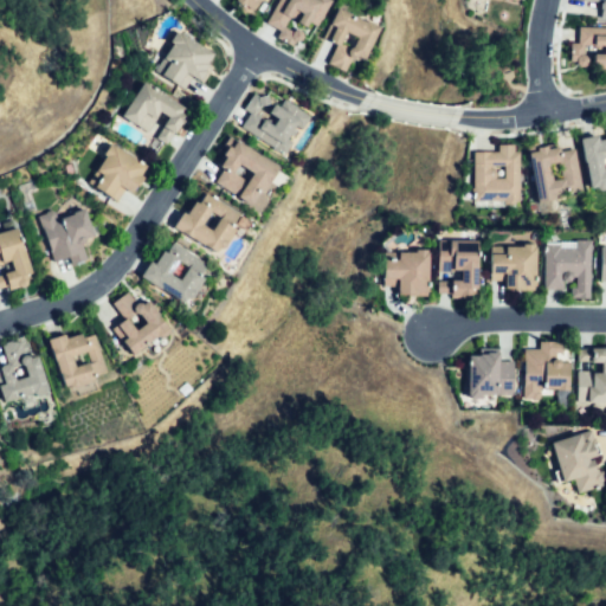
[(258,0),(250,10),(240,0),(258,0)]
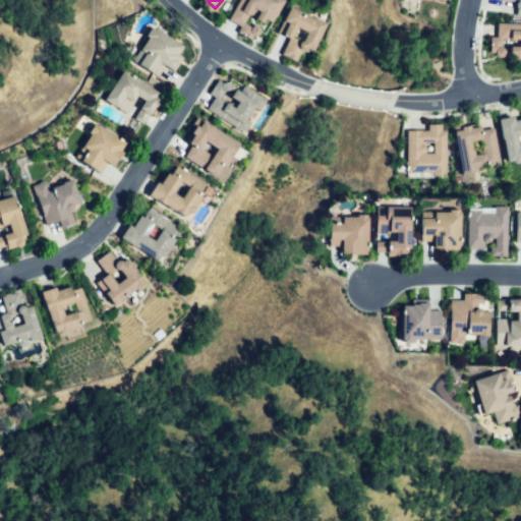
[(285,0),(273,22),(256,14),(249,25),(262,32),(256,42),(239,34),(242,27),(229,20),(240,0),(285,0)]
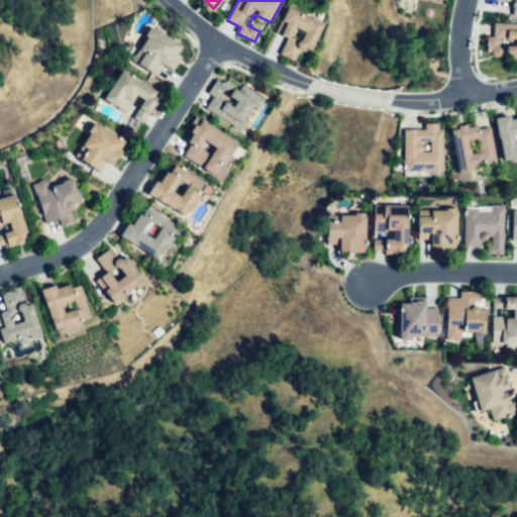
[(516,0),(516,15),(510,14),(512,2),(497,0),(516,0)]
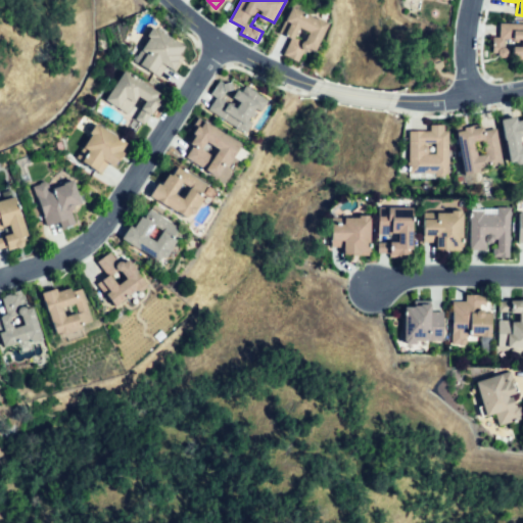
[(330,21),(292,4),(282,29),(294,35),(298,25),(308,30),(303,42),(292,37),(284,54),(299,61),(305,49),(316,53),(330,21)]
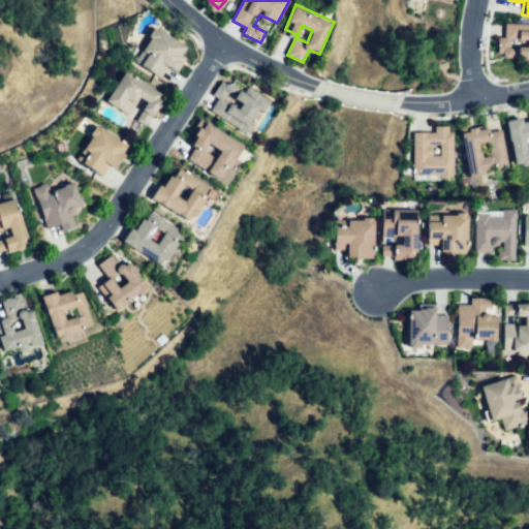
[(528,25),(528,62),(521,62),(522,48),(528,48),(528,37),(506,37),(506,25),(528,25)]
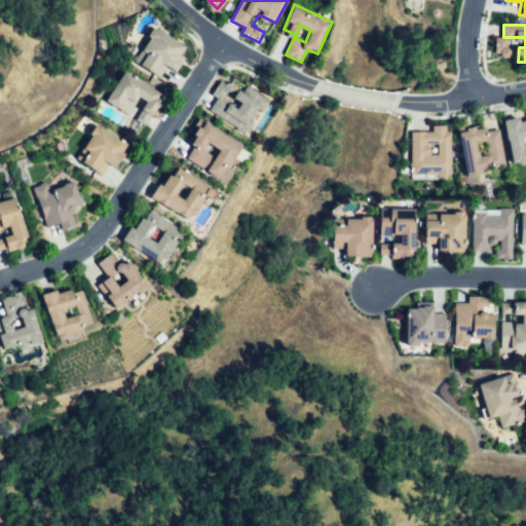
[(137,63),(151,40),(147,38),(154,27),(185,45),(179,53),(184,58),(176,71),(167,66),(160,78),(137,63)]
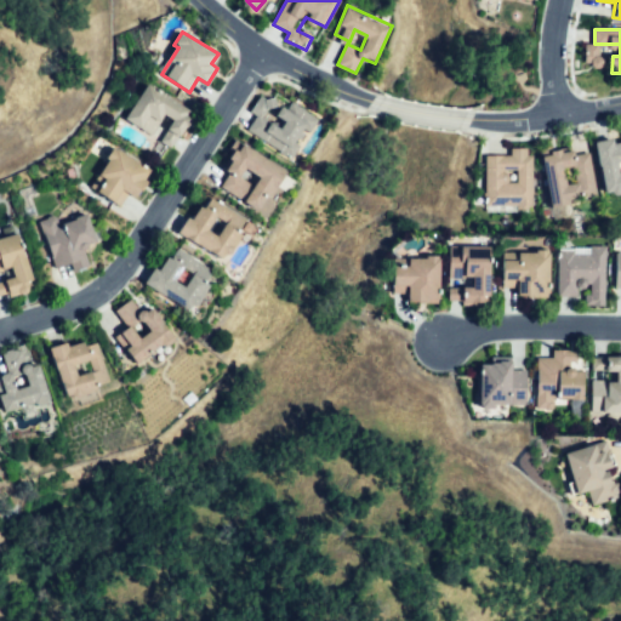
[(125,120),(148,84),(188,108),(184,114),(192,119),(174,149),(161,142),(175,120),(169,117),(155,137),(125,120)]
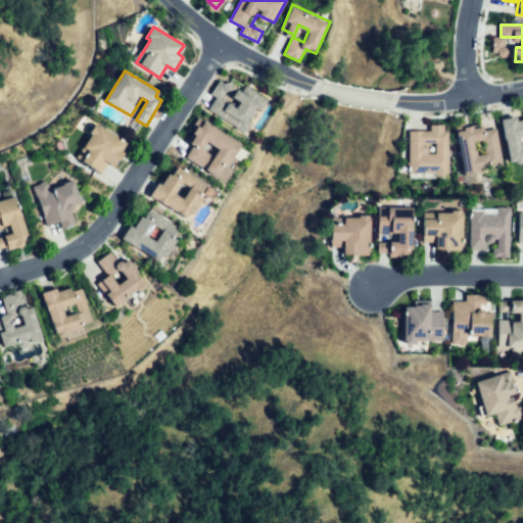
[(269,98),(260,111),(255,108),(249,119),(256,123),(250,134),(210,111),(217,100),(210,97),(221,79),(228,83),(220,97),(235,106),(239,99),(234,96),(241,83),(269,98)]
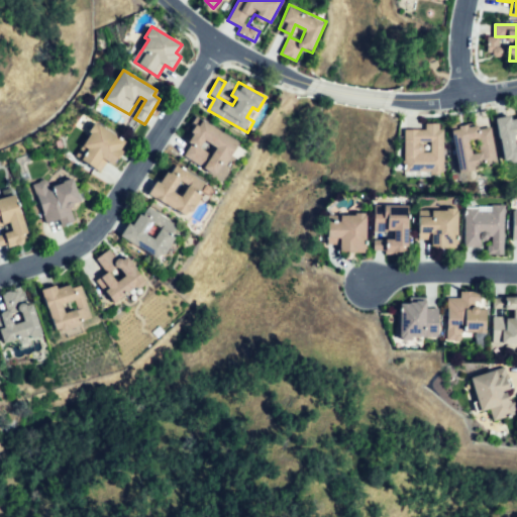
[(516,157),(506,160),(497,115),(508,113),(510,119),(516,117),(516,157)]
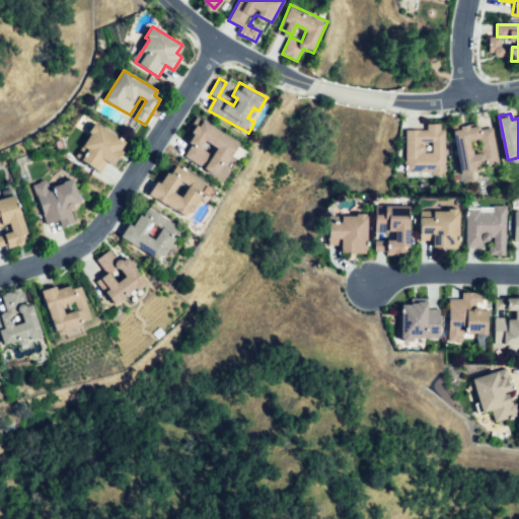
[(203,119),(239,142),(231,155),(237,158),(223,179),(208,169),(221,149),(207,139),(202,146),(211,152),(202,166),(187,157),(197,141),(191,137),(203,119)]
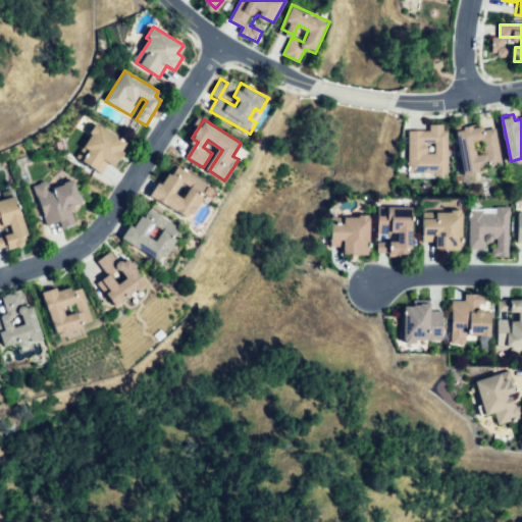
[(429,122),(429,131),(408,131),(408,171),(431,171),(431,177),(448,178),(448,132),(442,132),(442,123),(429,122)]
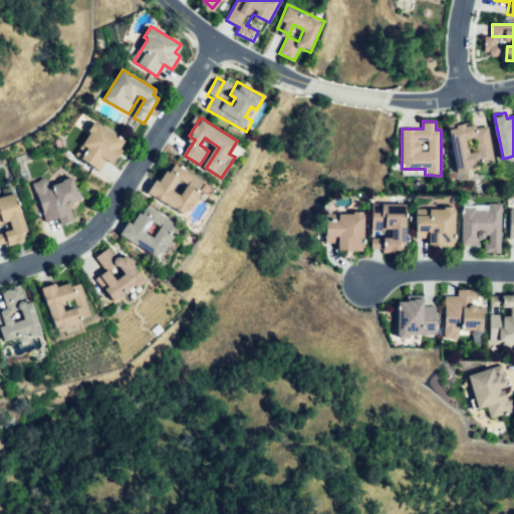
[(76,156),(90,132),(87,130),(92,121),(125,140),(112,162),(104,157),(98,169),(76,156)]
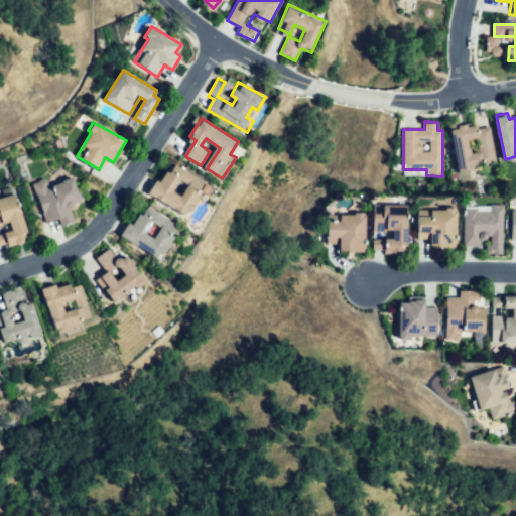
[(450,130),(458,173),(470,171),(469,166),(494,162),(488,128),(479,129),(478,125),(468,126),(467,122),(457,123),(458,129),(450,130)]
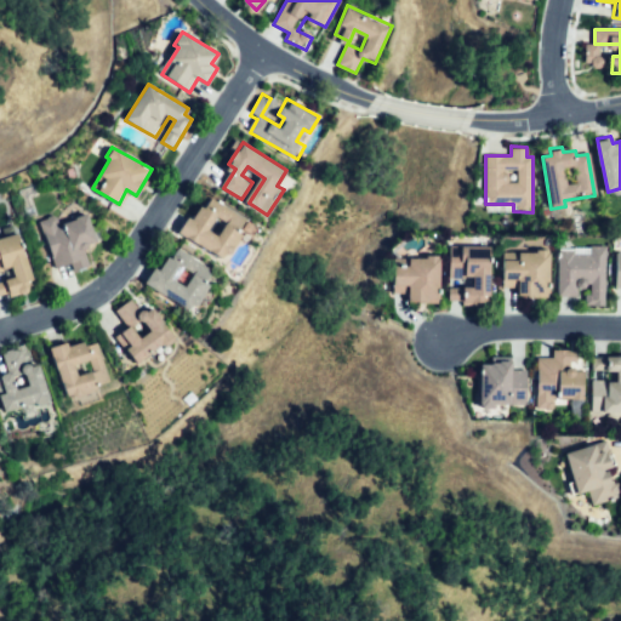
[(180,233),(232,261),(252,222),(233,211),(220,234),(212,231),(222,212),(204,204),(195,220),(189,216),(180,233)]
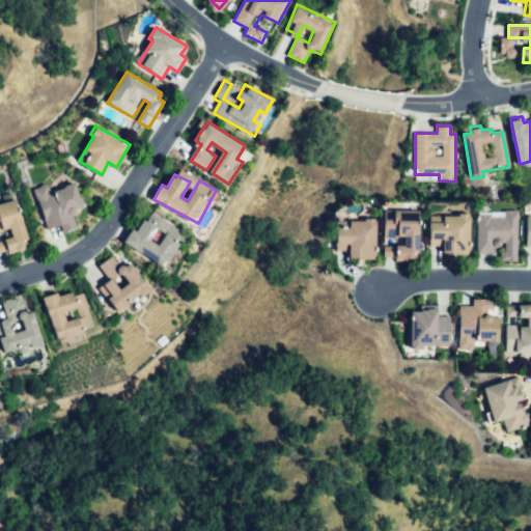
[(32,188),(46,229),(57,225),(61,235),(77,230),(72,213),(85,208),(78,186),(54,193),(50,183),(32,188)]
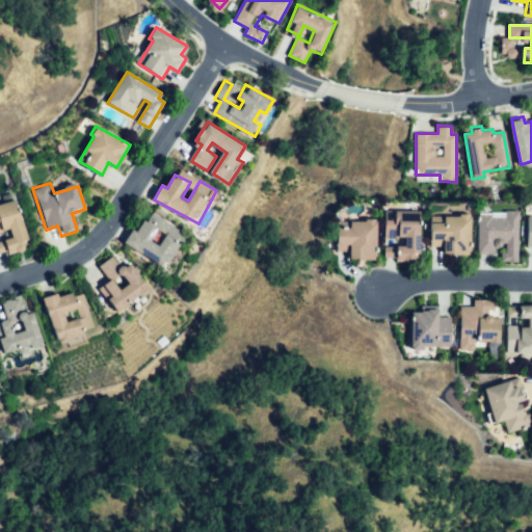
[(0,205),(14,202),(27,250),(0,257),(0,242),(12,239),(10,231),(0,233),(0,205)]
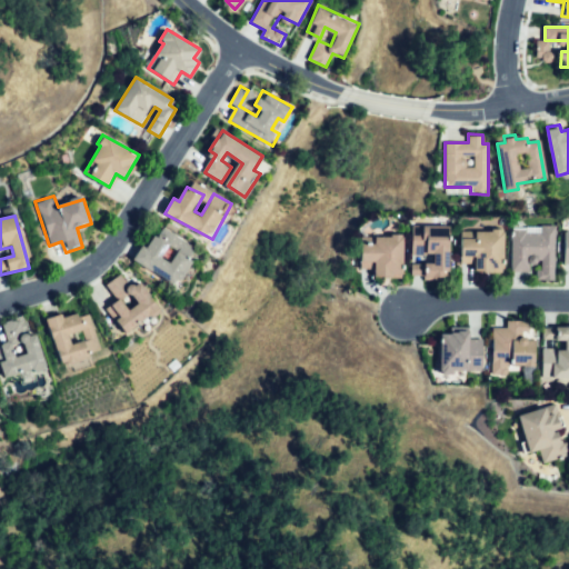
[(555,223),(555,281),(536,281),(536,271),(540,271),(540,259),(527,258),(527,272),(512,271),(512,230),(525,230),(525,235),(540,235),(540,223),(555,223)]
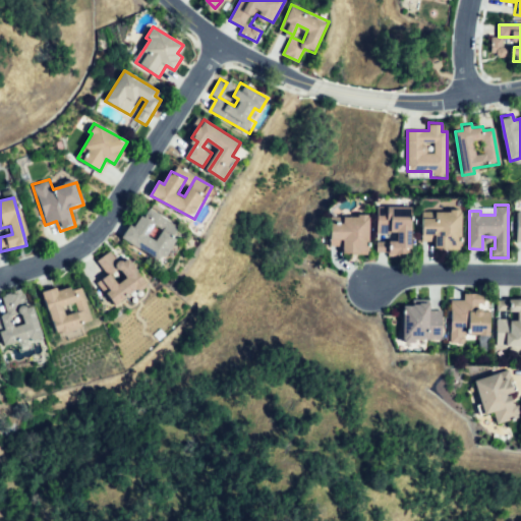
[(378,207),(411,207),(411,256),(379,256),(379,243),(399,243),(399,233),(378,233),(378,207)]
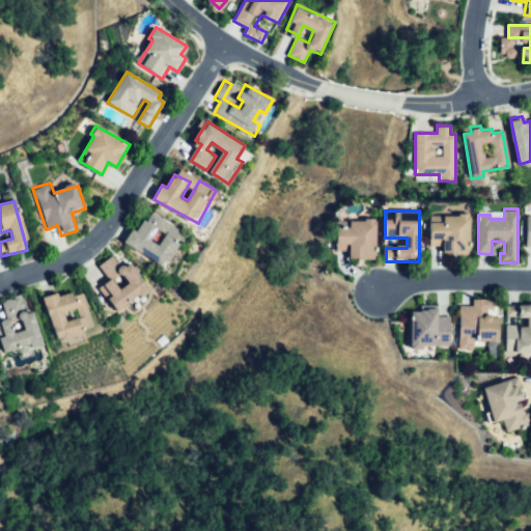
[(470,211),(469,254),(444,254),(444,246),(432,246),(432,223),(444,223),(444,216),(457,216),(457,211),(470,211)]
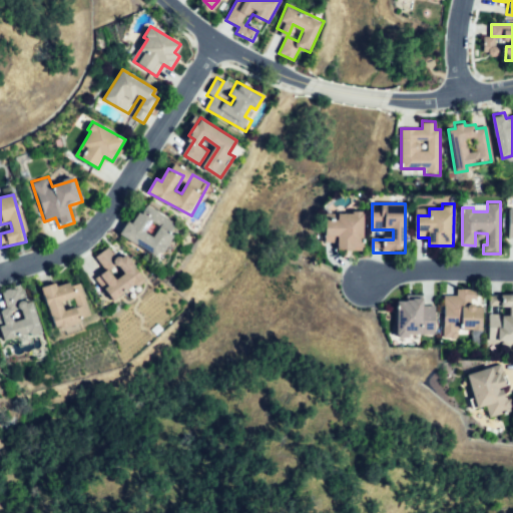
[(362,209),(362,249),(338,249),(338,242),(327,242),(326,222),(339,222),(339,215),(352,214),(352,209),(362,209)]
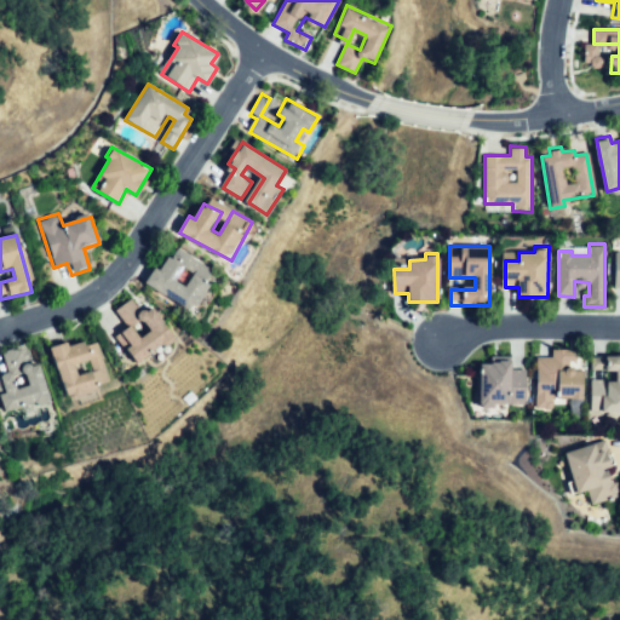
[(171,254),(162,270),(154,265),(143,283),(197,315),(213,287),(190,274),(183,286),(178,282),(189,265),(171,254)]
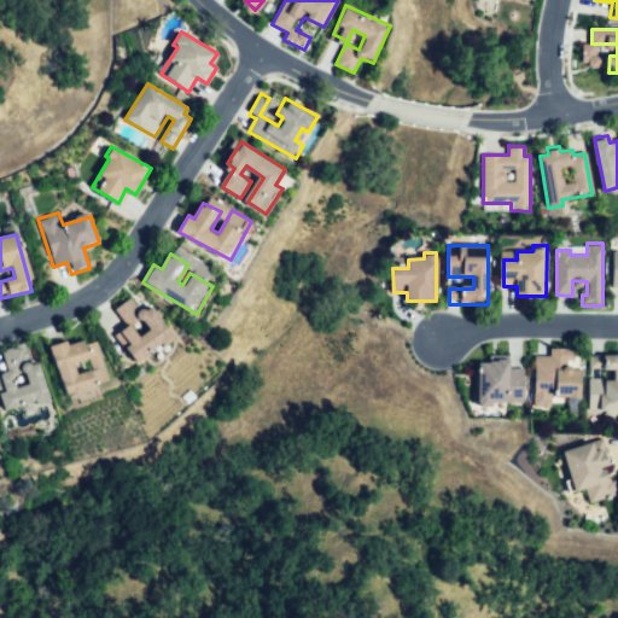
[(134,298),(141,310),(153,303),(176,340),(139,363),(121,334),(133,327),(139,338),(151,331),(143,316),(127,326),(116,309),(134,298)]
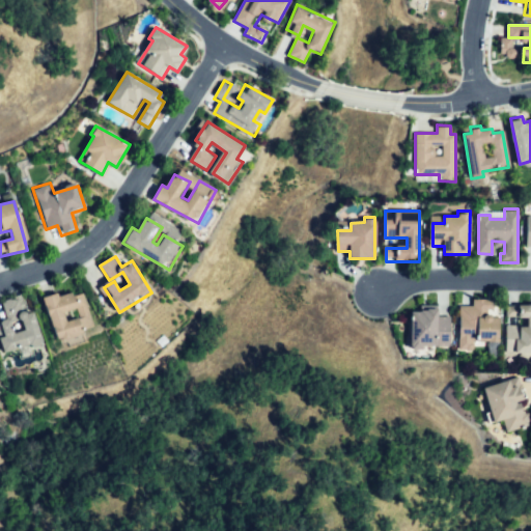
[(46,297),(60,345),(85,338),(80,320),(70,324),(65,312),(78,308),(84,330),(94,327),(84,291),(59,300),(57,292),(46,297)]
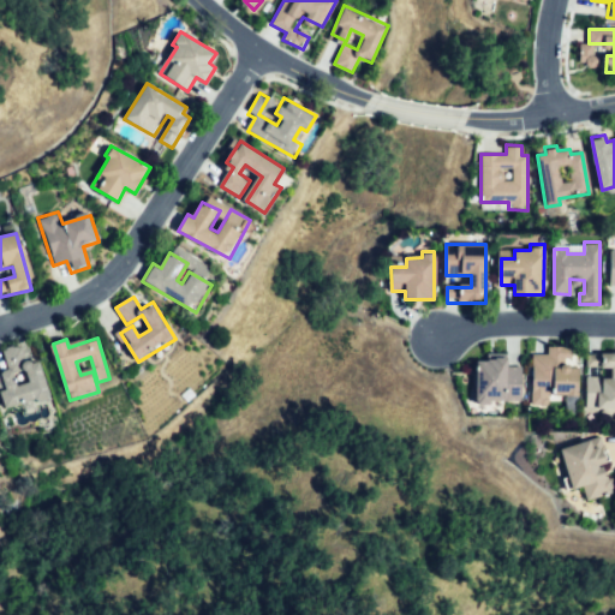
[(22,342),(27,363),(42,358),(53,402),(25,411),(24,402),(4,407),(0,394),(0,376),(10,374),(13,388),(30,383),(27,369),(16,372),(15,365),(6,368),(1,347),(22,342)]
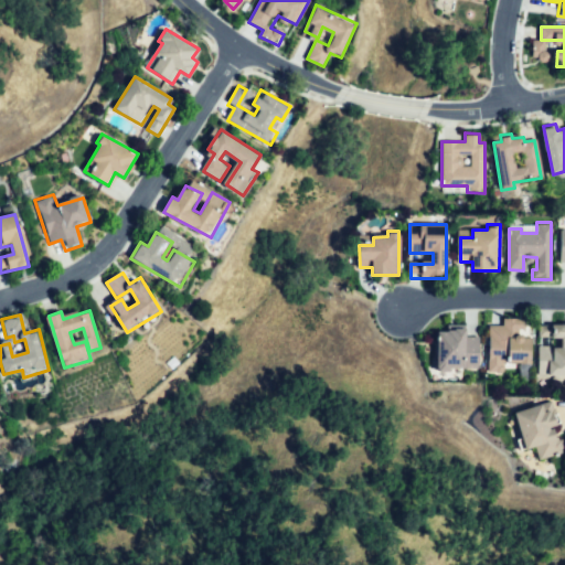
[(528,320),(515,319),(515,317),(503,316),(502,326),(489,326),(487,372),(502,373),(503,361),(530,363),(532,338),(526,338),(528,320)]
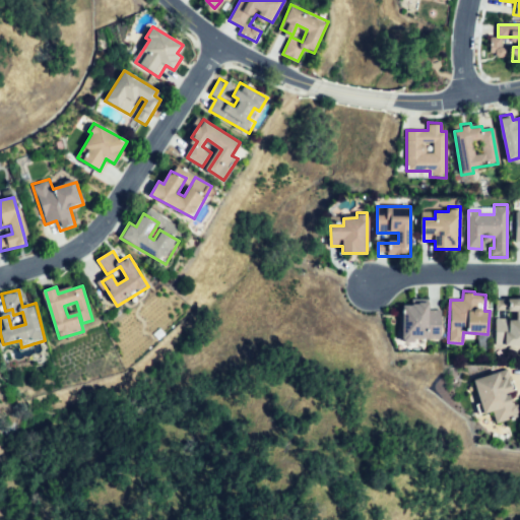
[(497,299),(519,299),(519,347),(495,347),(495,320),(516,319),(516,310),(497,310),(497,299)]
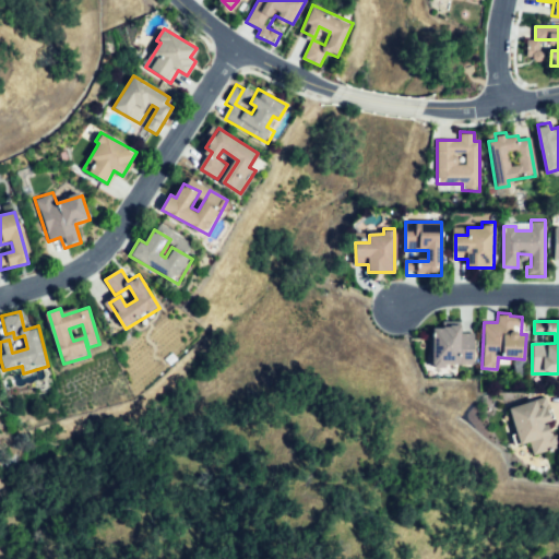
[(473,332),(462,332),(462,324),(449,324),(449,329),(431,329),(431,366),(443,366),(443,361),(473,361),(473,332)]
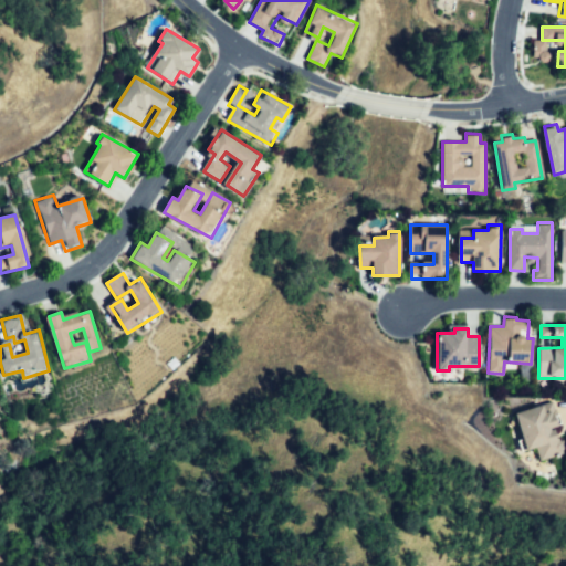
[(552,400),(513,413),(526,450),(535,447),(540,460),(561,452),(553,429),(558,427),(554,415),(551,416),(549,411),(555,409),(552,400)]
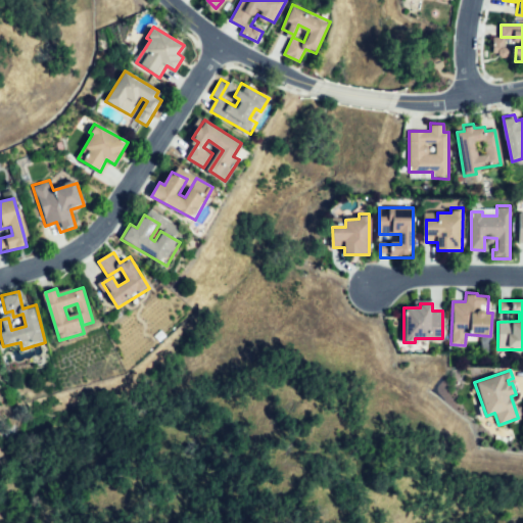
All buildings are outlined.
